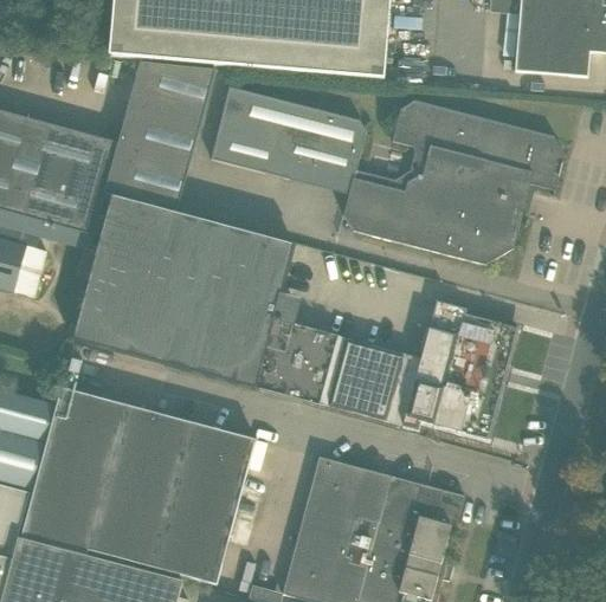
[(384,78),(389,0),(111,0),(107,54),(384,78)]
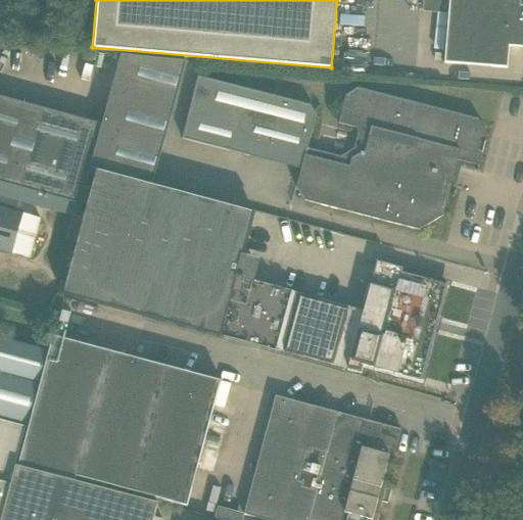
[(448,0),(443,61),(507,65),(509,44),(522,45),(522,0),(448,0)]
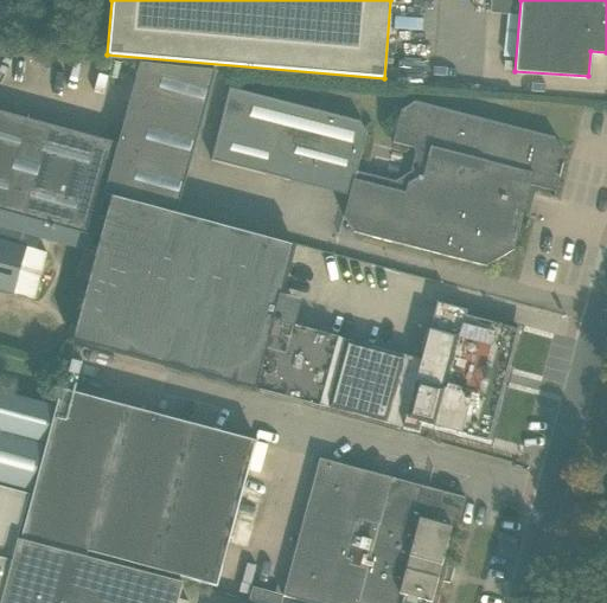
[(176,212),(215,69),(139,62),(117,142),(0,109),(0,207),(93,233),(104,192),(112,194),(112,196),(176,212)]
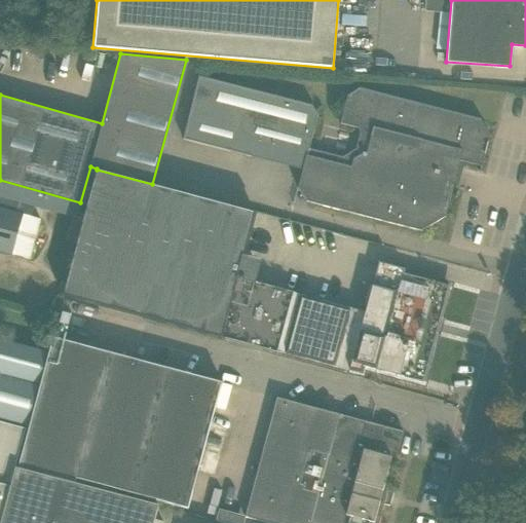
[(481,117),(436,106),(359,86),(348,97),(342,121),(359,125),(361,133),(358,148),(342,154),(311,147),(320,113),(315,103),(200,76),(185,137),(306,167),(301,186),(310,200),(421,229),(445,215),(453,183),(446,172),(450,156),(480,163),(479,170),(480,170),(489,133),(481,117)]
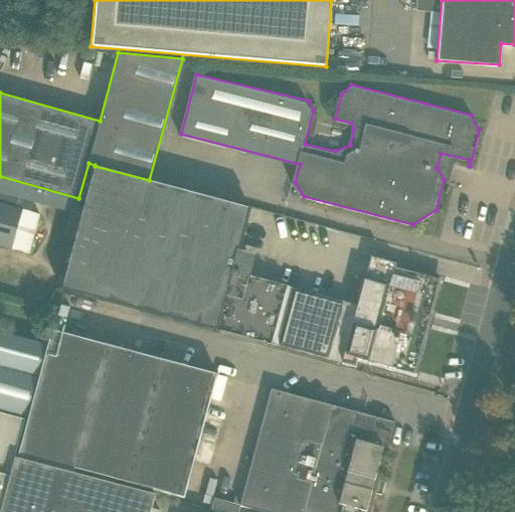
[(252,206),(149,180),(95,166),(63,287),(218,327),(358,364),(360,357),(413,372),(439,278),(397,267),(399,261),(372,253),(359,303),(250,274),(254,261),(250,252),(239,249),(252,206)]
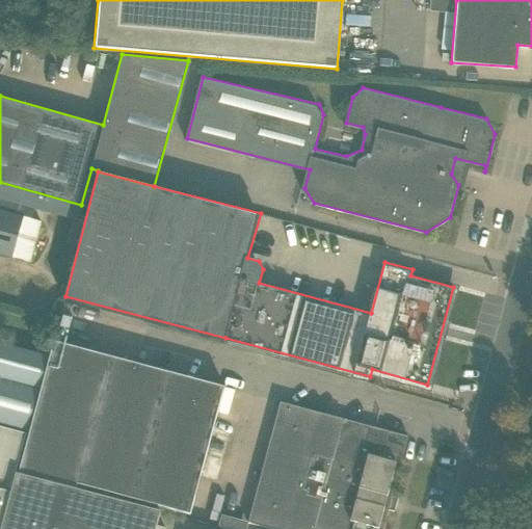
[(42,220),(24,215),(24,214),(0,208),(0,252),(12,256),(30,261),(42,220)]
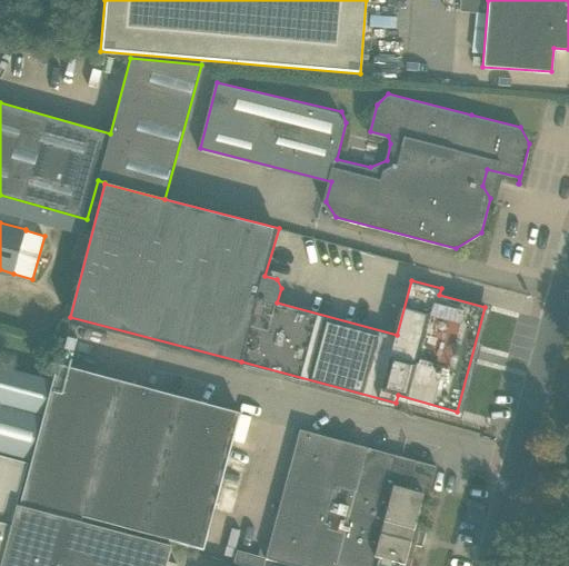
[(30,463),(20,502),(21,502),(112,526),(170,539),(203,548),(239,413),(57,364),(52,379),(30,463)]
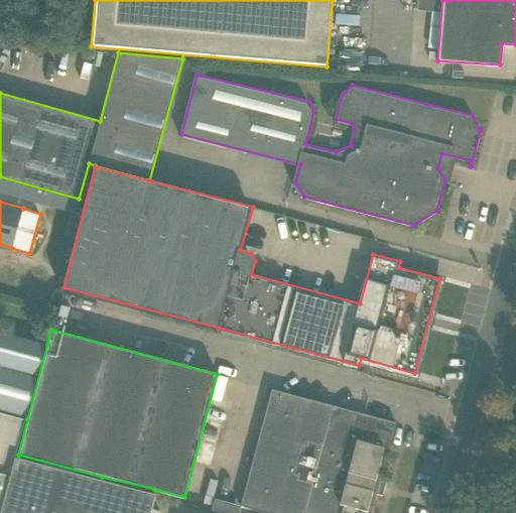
[(0,411),(27,419),(47,344),(0,331),(0,411)]
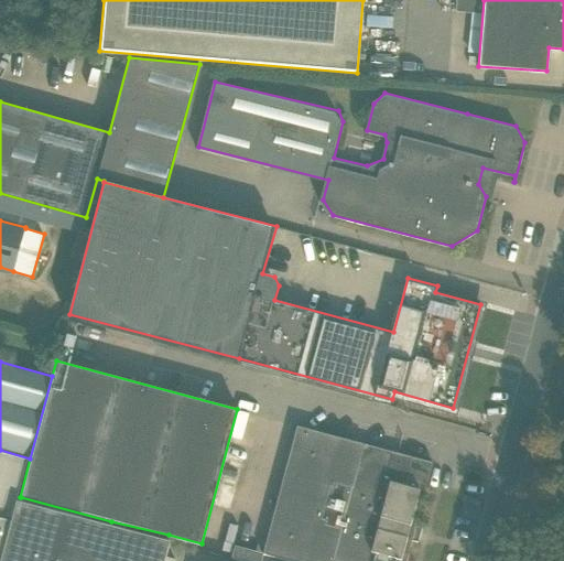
[(295,424),(279,487),(410,524),(419,489),(424,491),(433,460),(295,424)]
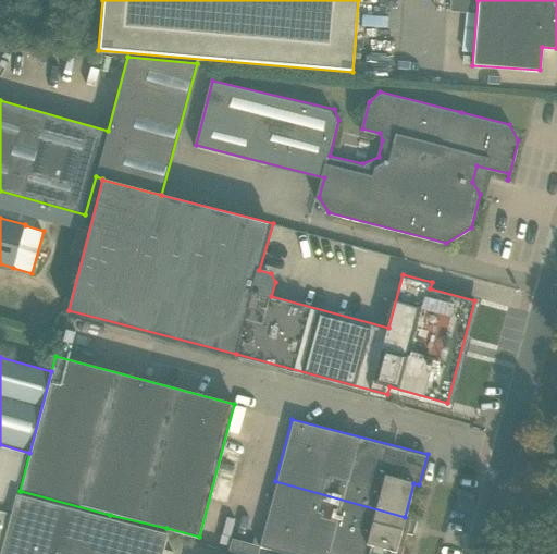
[(20,495),(21,491),(20,491),(29,453),(0,444),(0,553),(2,553),(12,522),(20,495)]
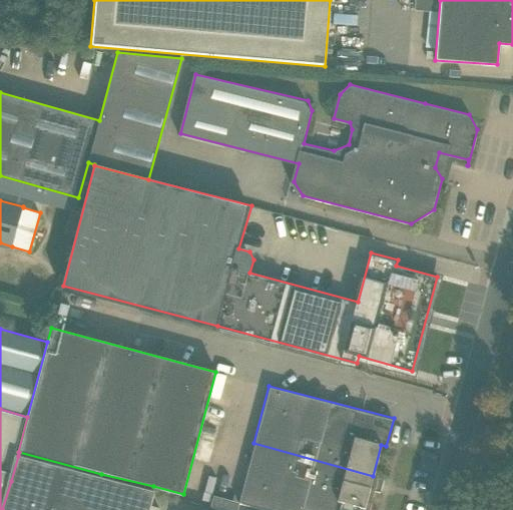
[(238,501),(239,502),(270,509),(369,509),(370,508),(365,506),(373,476),(253,443),(238,501)]
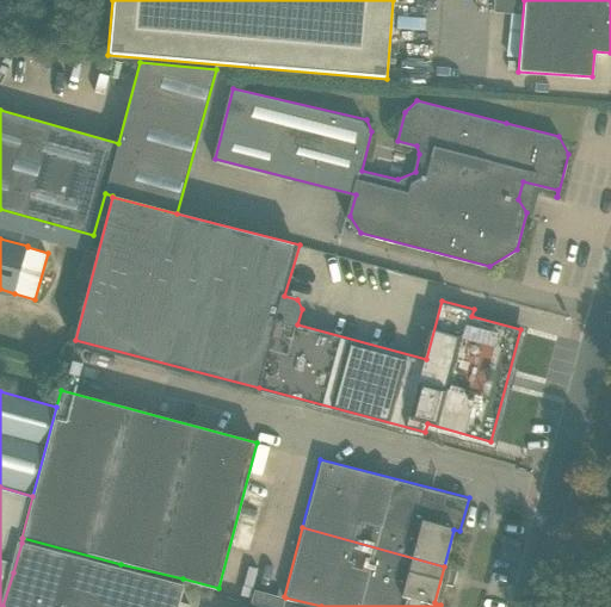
[(177,606),(184,584),(22,543),(13,573),(2,606),(177,606)]
